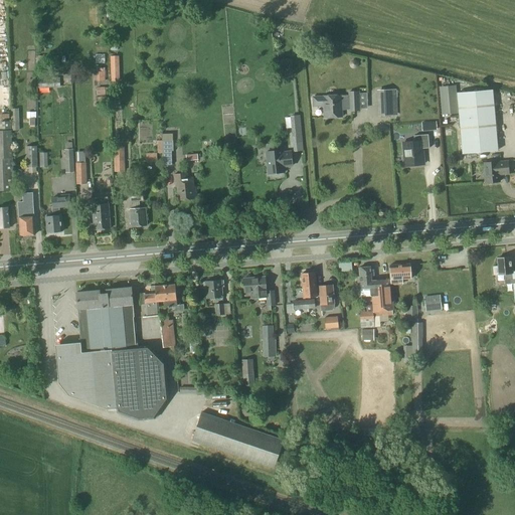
[(111,81),(119,81),(118,56),(110,57),(111,81)]
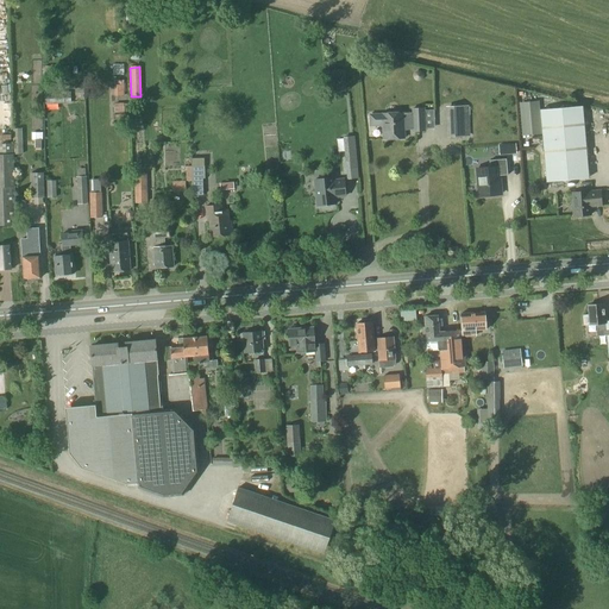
[(114,96),(125,96),(124,80),(117,81),(117,86),(114,86),(114,96)]
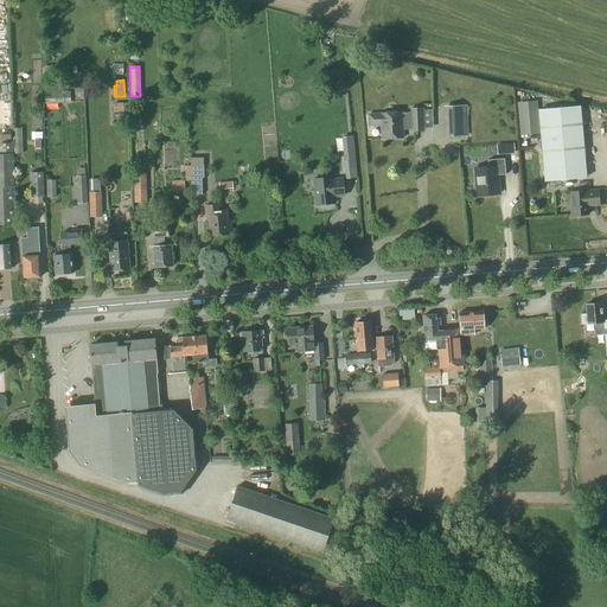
[(44,104),(70,103),(70,93),(44,94),(44,104)]
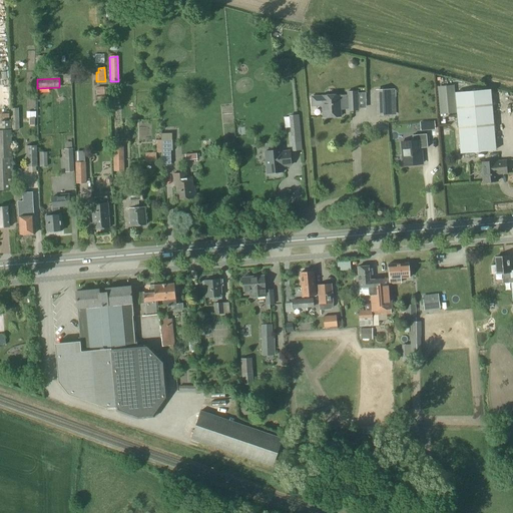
[(377,116),(395,115),(394,89),(375,90),(377,116)]
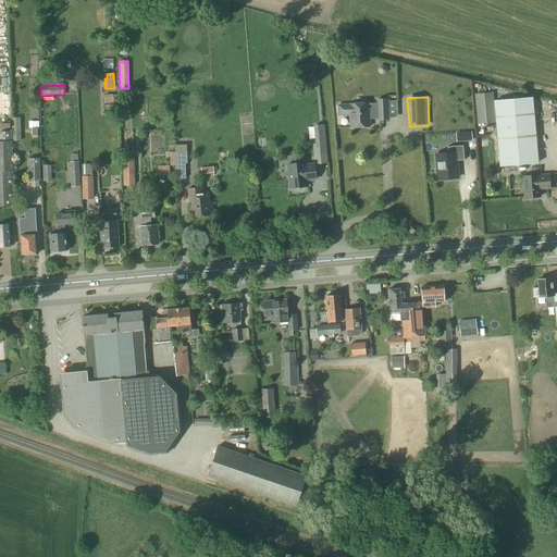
[(502,166),(539,163),(533,98),(496,101),(502,166)]
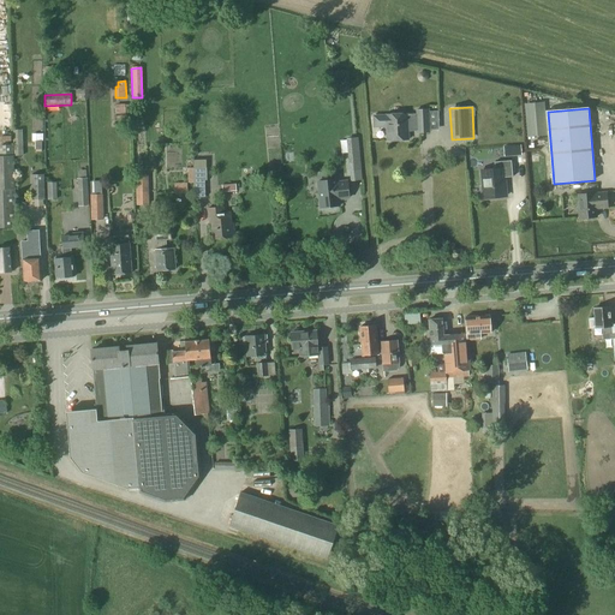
[(430,132),(429,109),(416,111),(416,114),(407,115),(407,114),(384,115),(372,115),(374,129),(387,127),(388,141),(408,141),(408,131),(418,131),(418,133),(430,132)]
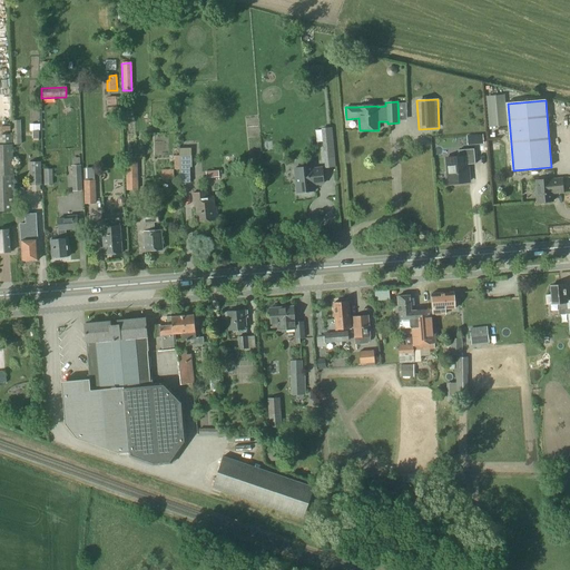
[(11,135),(12,145),(21,145),(20,121),(11,121),(11,135)]
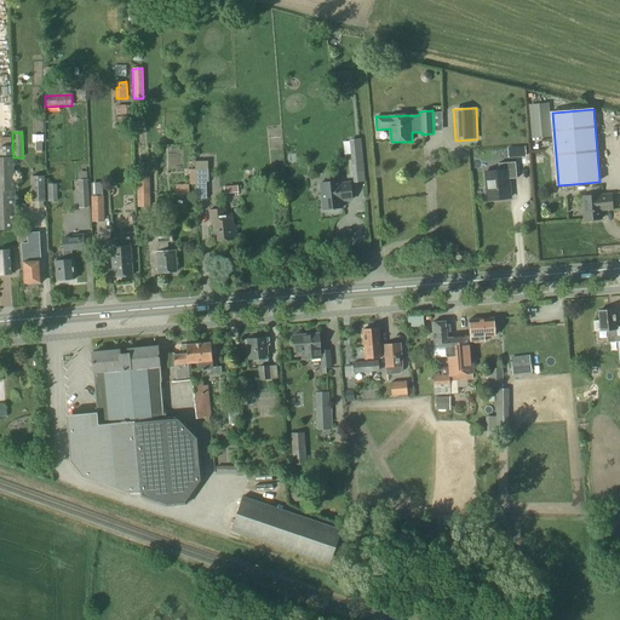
[(41,151),(41,136),(32,136),(32,143),(35,143),(35,151),(41,151)]
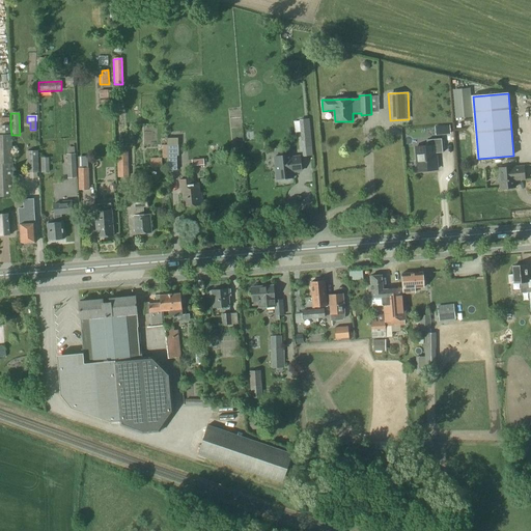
[(0,196),(14,196),(11,135),(10,126),(0,126),(0,196)]
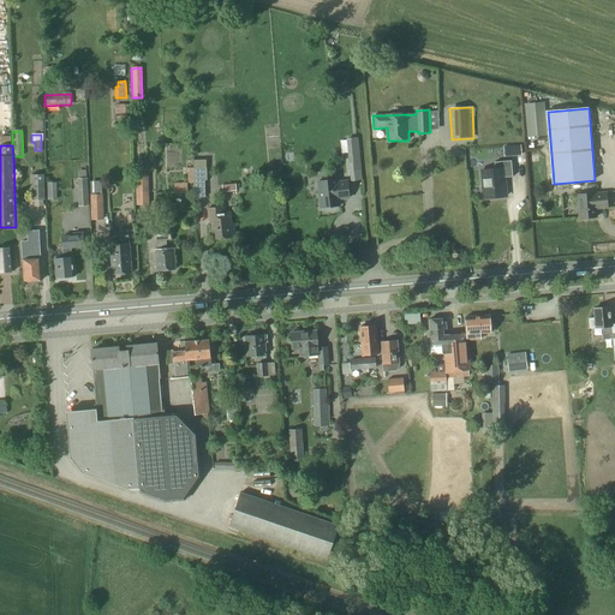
[(347,154),(348,163),(360,162),(359,153),(347,154)]
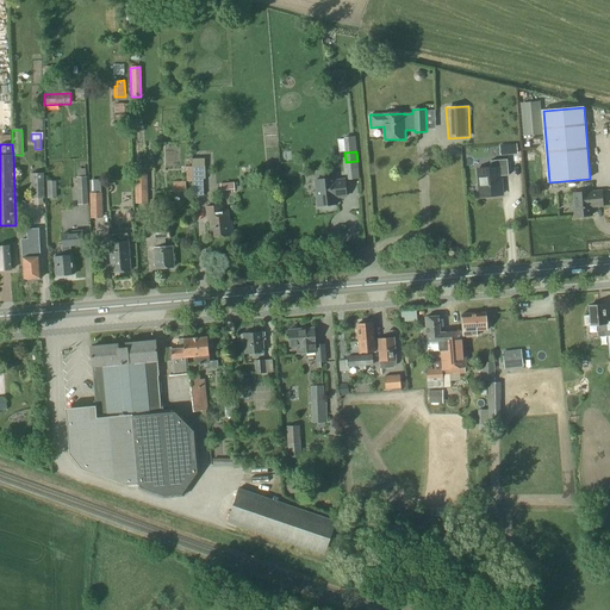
[(479,197),(502,194),(500,178),(509,178),(508,161),(491,162),(491,170),(478,172),(479,185),(475,187),(477,192),(479,193),(479,197)]
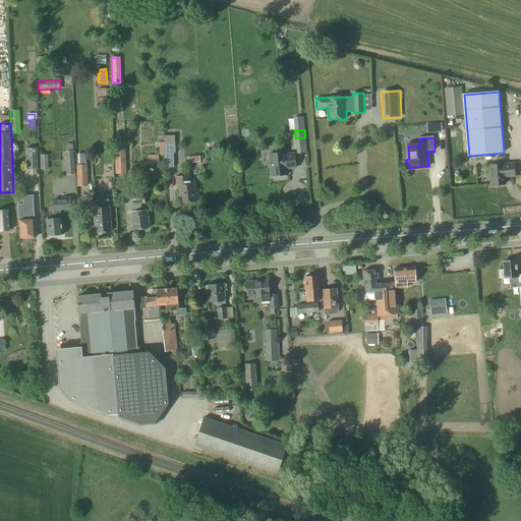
[(305,141),(295,142),(297,154),(306,153),(305,141)]
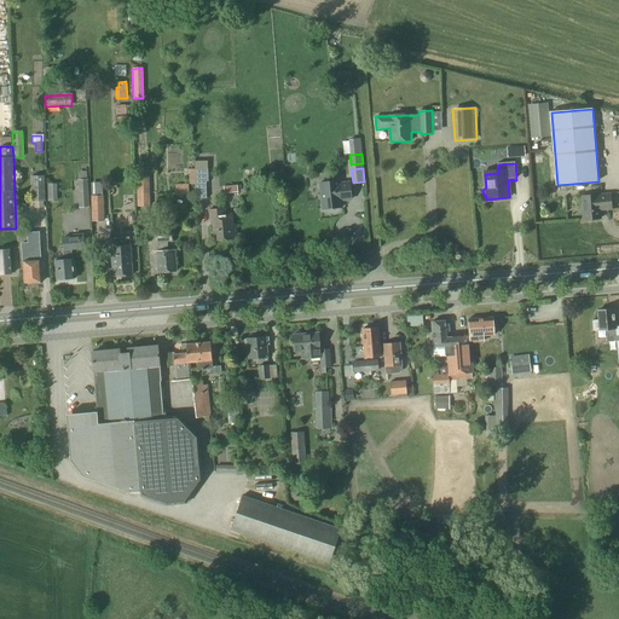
[(195,171),(195,169),(189,169),(190,186),(195,185),(196,200),(207,198),(206,181),(208,181),(208,169),(195,171)]
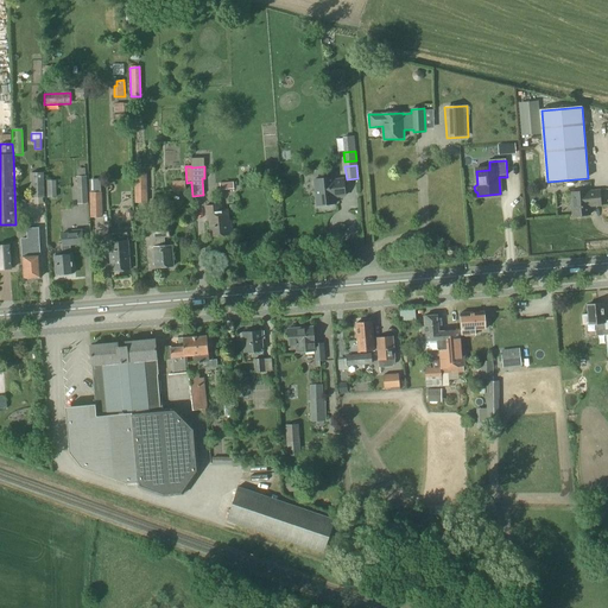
[(31,198),(44,198),(43,173),(31,173),(31,198)]
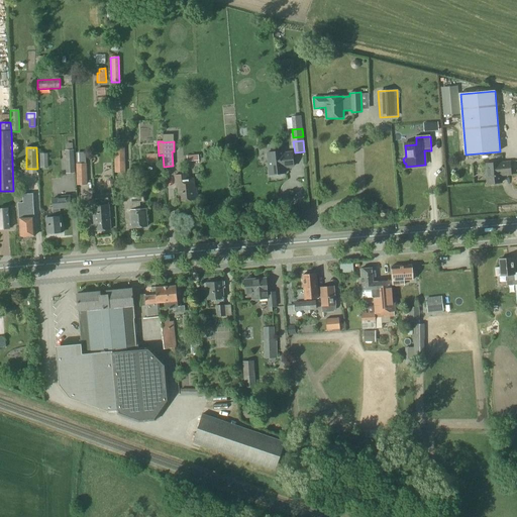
[(114,173),(124,173),(124,147),(114,147),(114,173)]
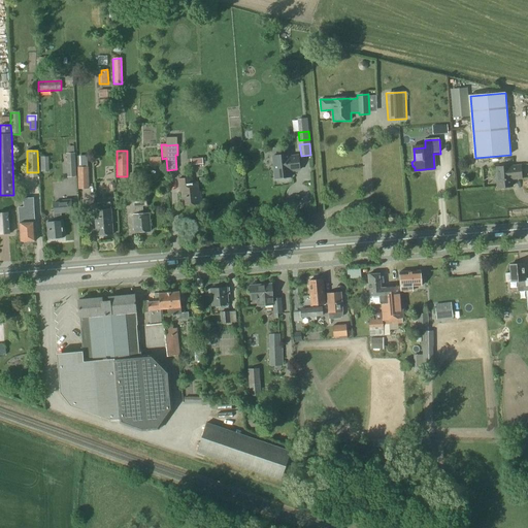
[(67,177),(75,177),(74,153),(66,154),(67,177)]
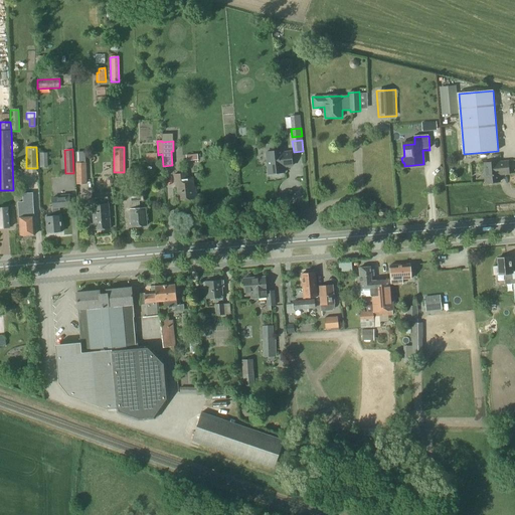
[(283,153),(283,151),(267,153),(269,174),(285,173),(285,167),(293,166),(292,152),(283,153)]
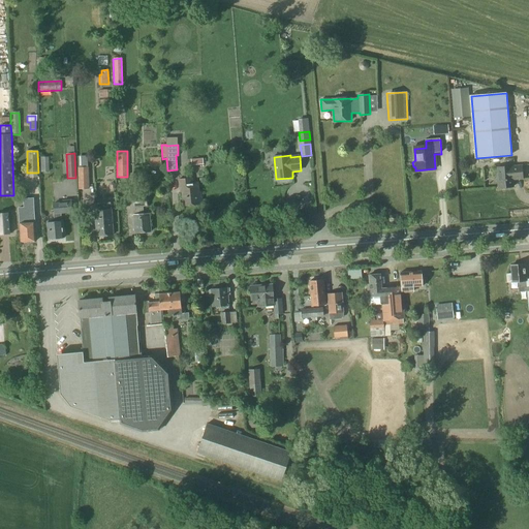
[(150,167),(161,167),(161,157),(150,158),(150,167)]
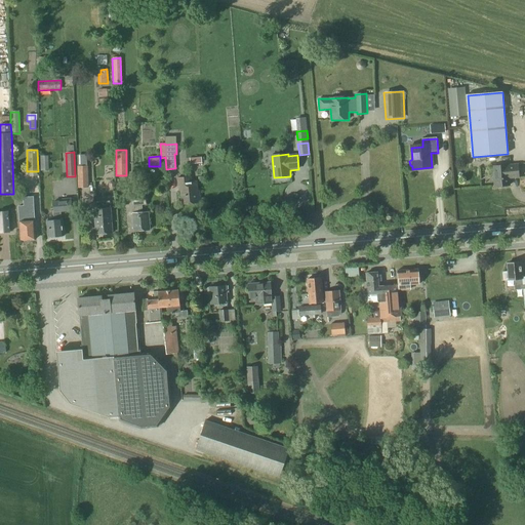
[(519,177),(518,165),(508,166),(508,165),(493,166),(494,187),(509,186),(509,178),(519,177)]
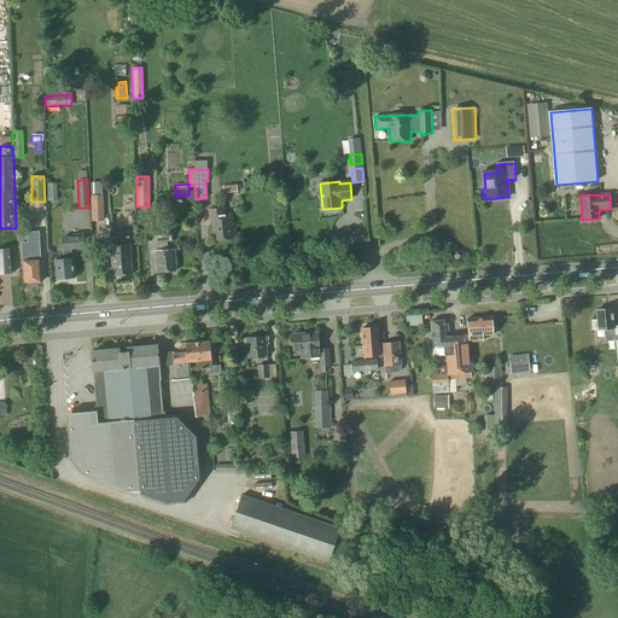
[(92,221),(105,220),(103,196),(91,196),(92,221)]
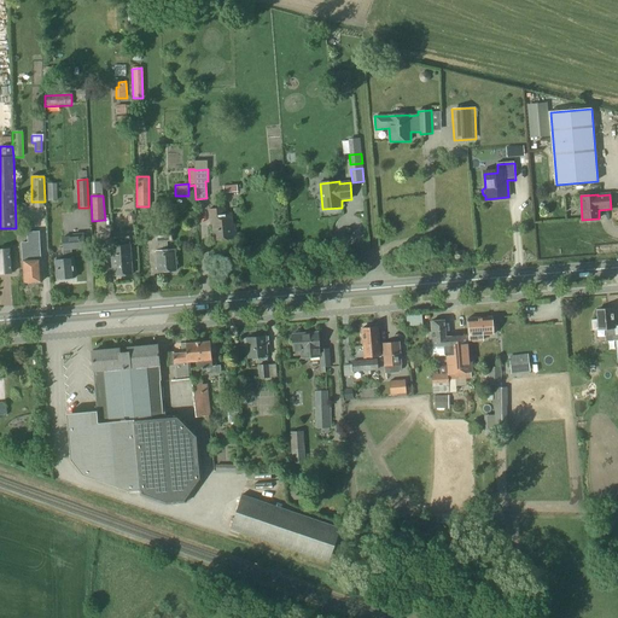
[(226,214),(226,209),(209,210),(210,221),(213,221),(214,240),(237,238),(235,225),(232,225),(231,213),(226,214)]
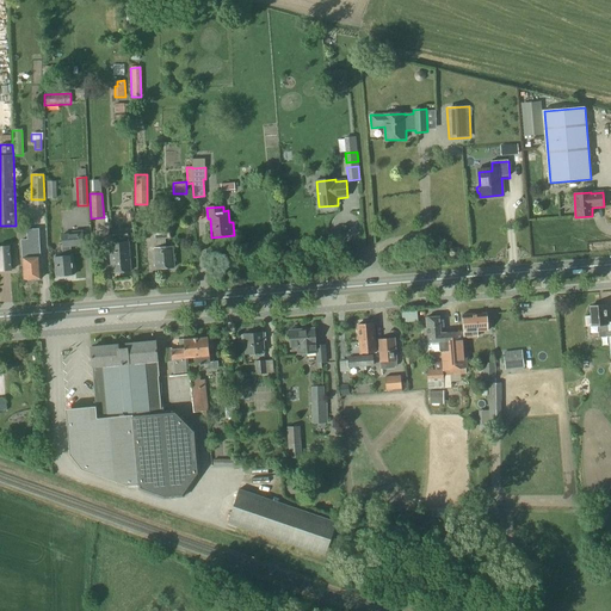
[(75,218),(67,220),(68,228),(76,227),(75,218)]
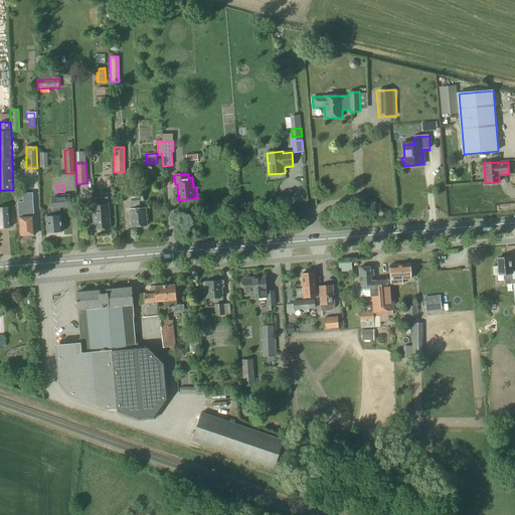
[(140,208),(139,201),(144,201),(143,192),(128,193),(129,202),(133,202),(133,209),(130,209),(132,227),(147,225),(145,208),(140,208)]
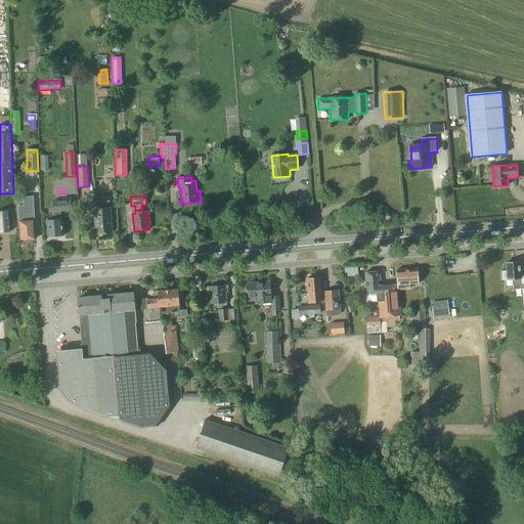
[(60,219),(59,211),(72,210),(71,199),(61,200),(62,202),(52,202),(53,212),(54,212),(54,219),(47,220),(48,236),(49,236),(51,238),(54,238),(56,236),(62,236),(60,219)]
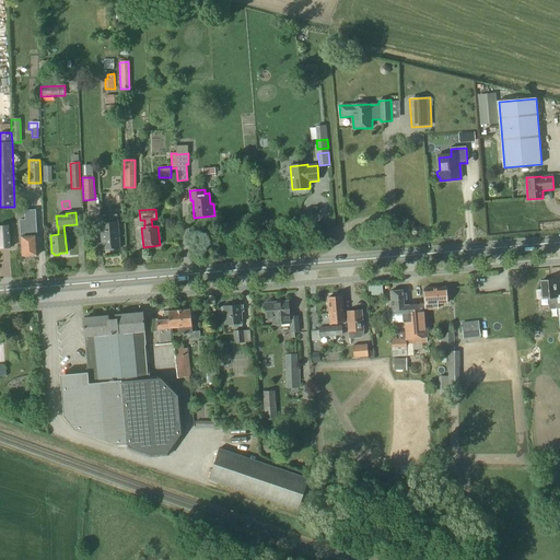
[(100,223),(102,251),(120,249),(118,221),(117,221),(117,214),(100,216),(100,223)]
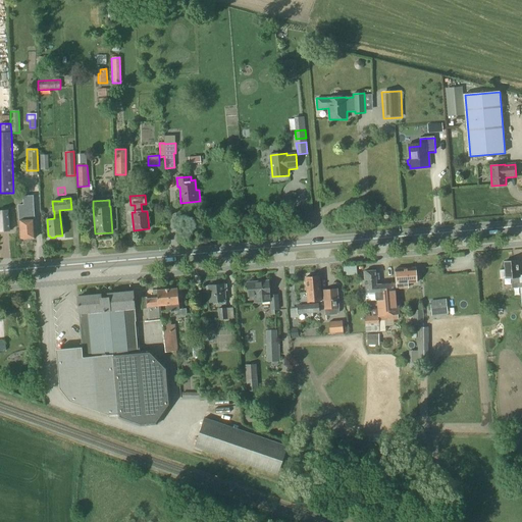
[(24,221),(21,221),(22,239),(23,241),(25,240),(28,239),(36,238),(35,220),(32,221),(31,206),(23,206),(24,216),(24,221)]
